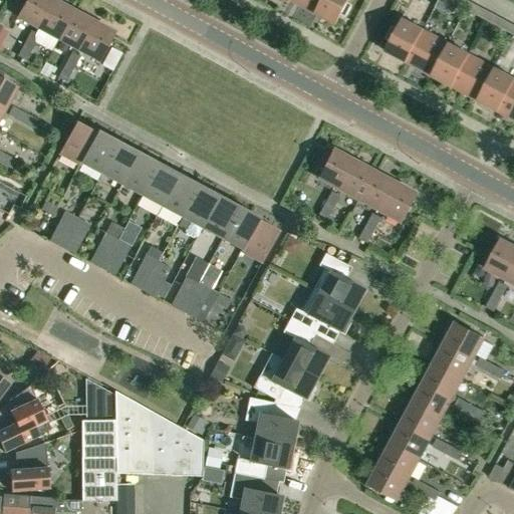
[(38,28),(52,0),(25,0),(17,17),(38,28)]
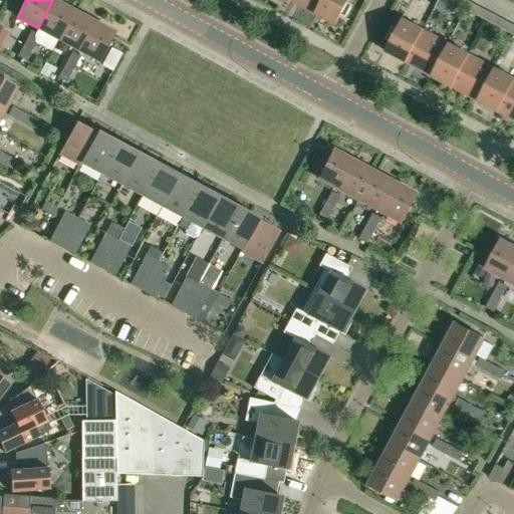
[(58,39),(73,11),(53,0),(52,0),(38,28),(58,39)]
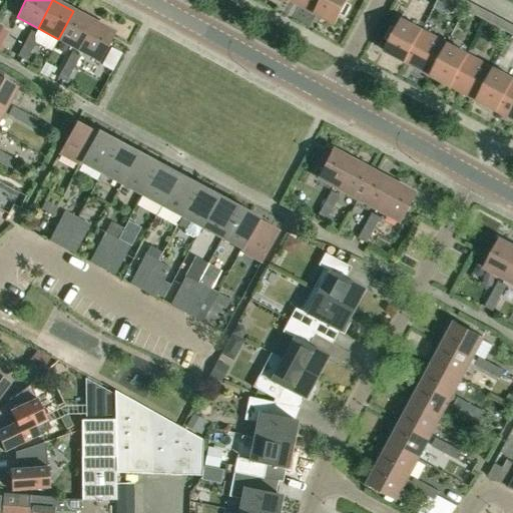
[(290,0),(290,1),(313,13),(319,0),(290,0)]
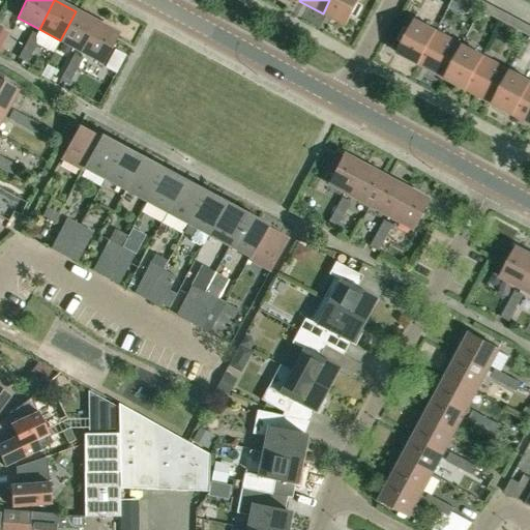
[(329,0),(323,13),(346,26),(352,16),(356,19),(363,5),(358,2),(359,0),(329,0)]
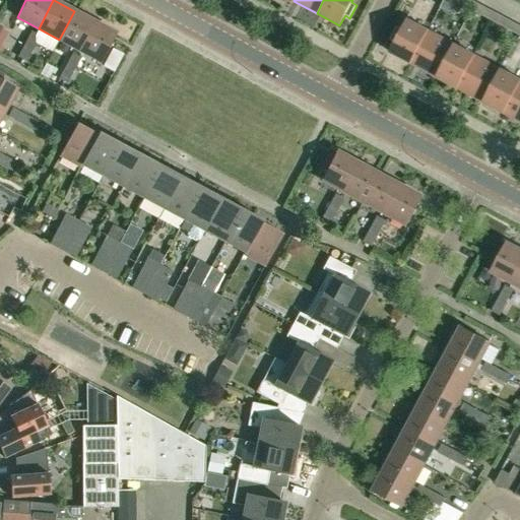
[(480,4),(471,0),(463,0),(461,4),(476,12),(480,4)]
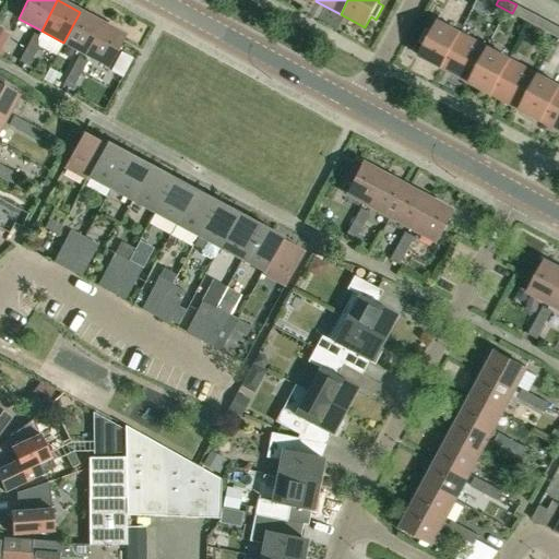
[(542,19),(526,10),(522,19),(537,27),(542,19)]
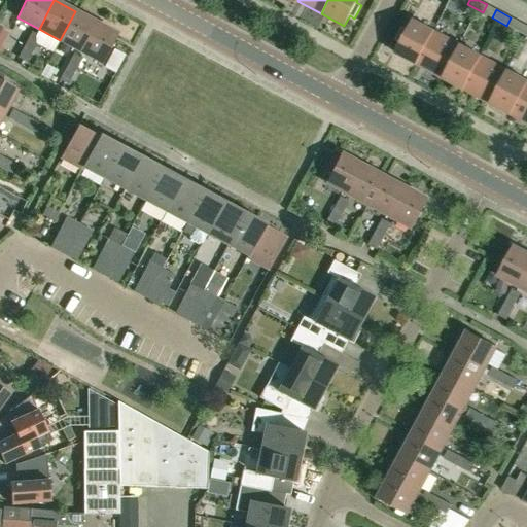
[(80,50),(96,22),(75,11),(60,40),(80,50)]
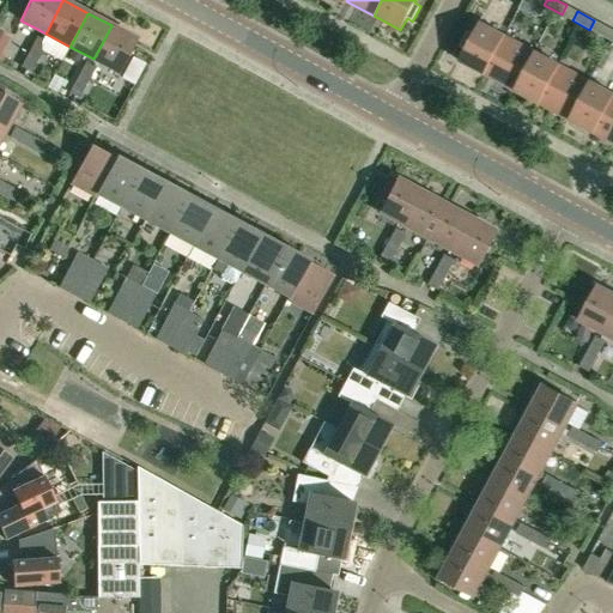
[(486,76),(507,37),(480,23),(473,35),(468,31),(460,47),(465,49),(459,61),(486,76)]
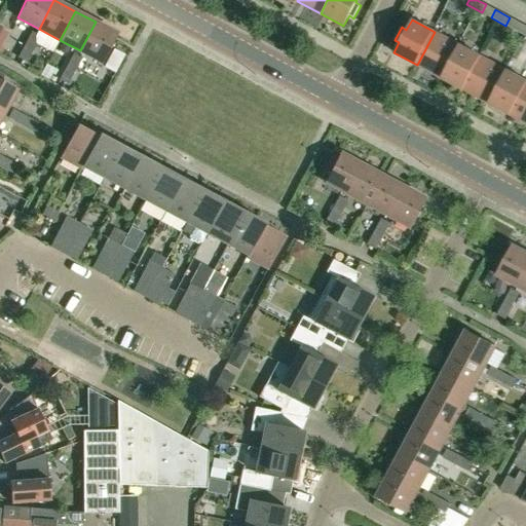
[(96,22),(80,50),(102,63),(117,34),(96,22)]
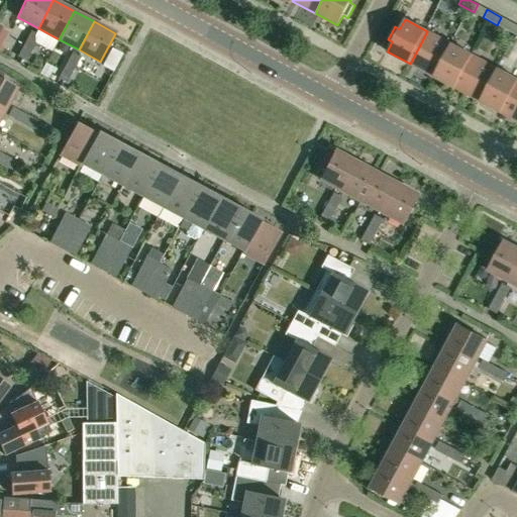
[(516,25),(510,22),(506,29),(516,35),(516,25)]
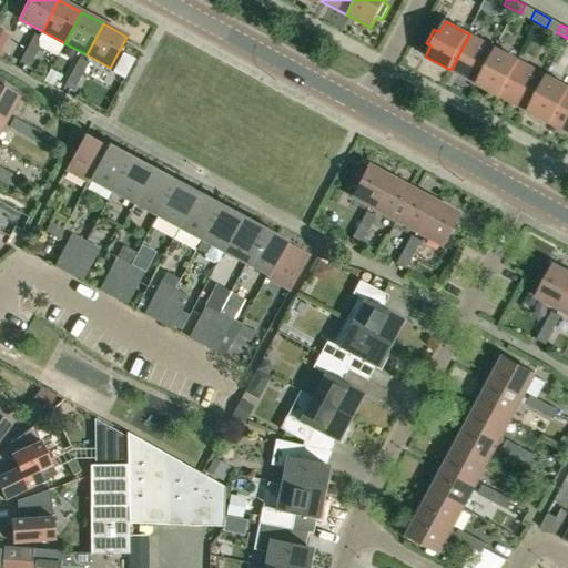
[(0,50),(9,34),(0,29),(0,50)]
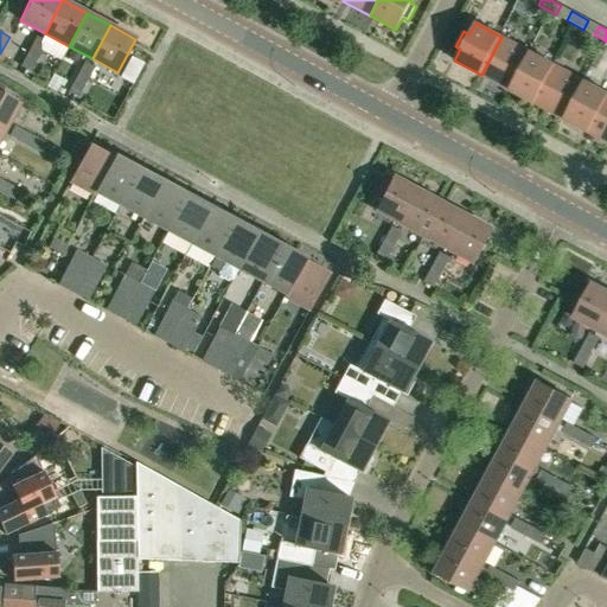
[(29,51),(38,57),(46,42),(37,37),(29,51)]
